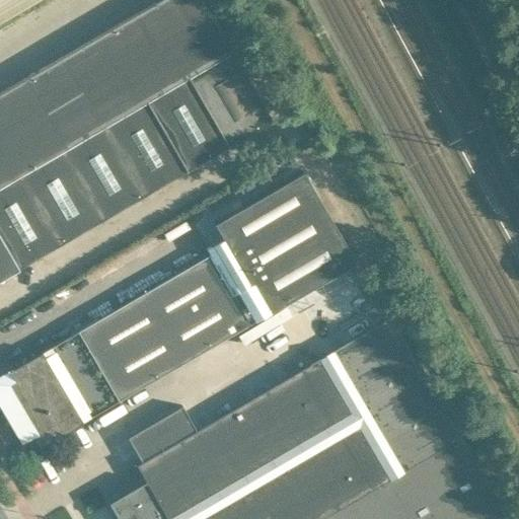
[(0,186),(232,52),(202,0),(159,0),(0,92),(0,186)]
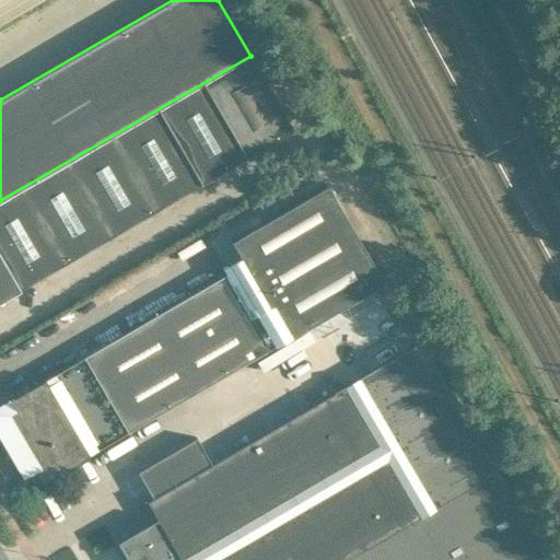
[(0,254),(21,290),(294,130),(251,56),(0,200),(0,254)]
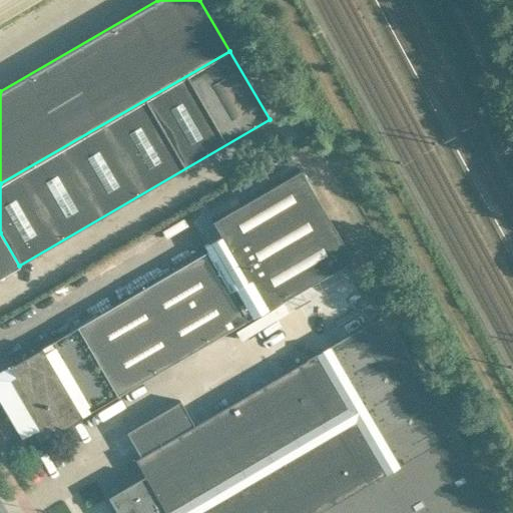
[(209,241),(203,245),(207,251),(247,320),(267,309),(352,259),(300,169),(212,220),(220,235),(209,241)]
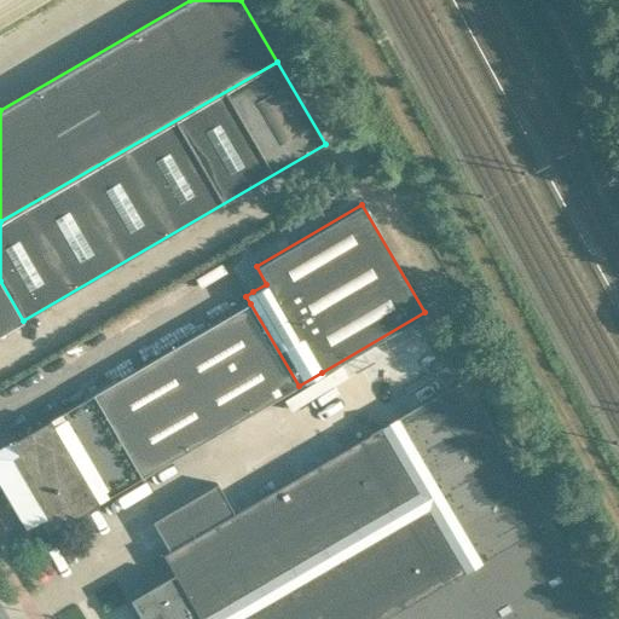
[(0,333),(23,320),(0,281),(0,333)]
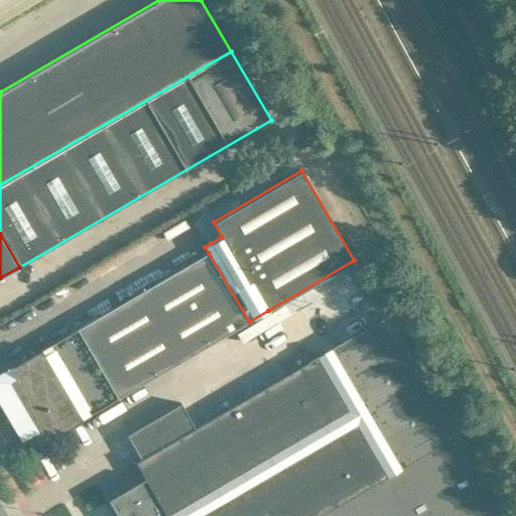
[(15,378),(9,381),(38,430),(33,433),(35,437),(39,443),(56,433),(119,397),(249,321),(209,253),(123,302),(78,329),(27,358),(9,368),(15,378)]
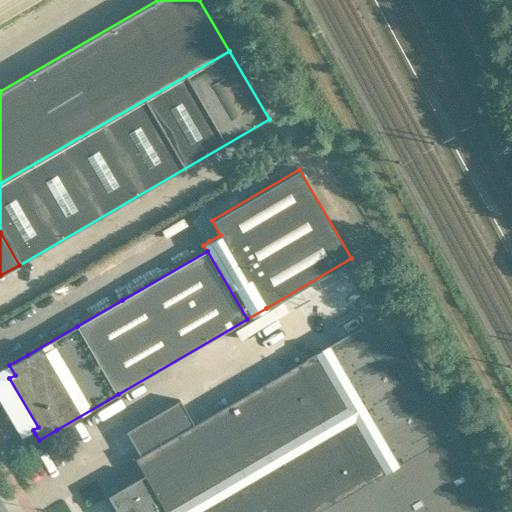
[(194,424),(139,455),(134,458),(144,475),(165,511),(316,511),(454,432),(384,312),(305,357),(306,358),(194,424)]
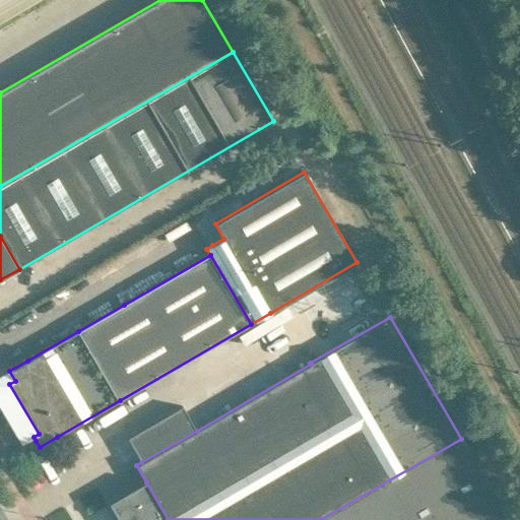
[(127,438),(141,462),(197,431),(183,405),(127,438)]
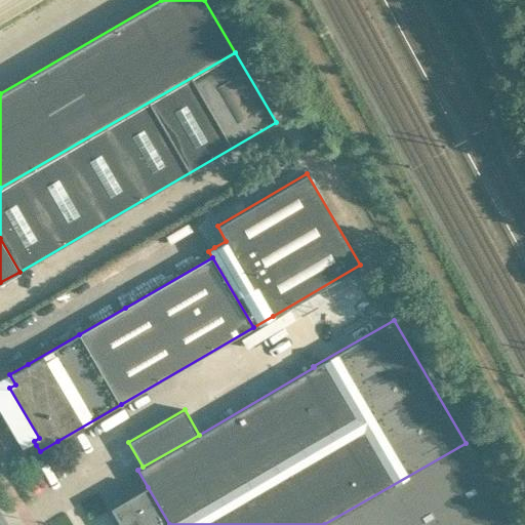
[(515,524),(467,442),(466,443),(324,524),(515,524)]
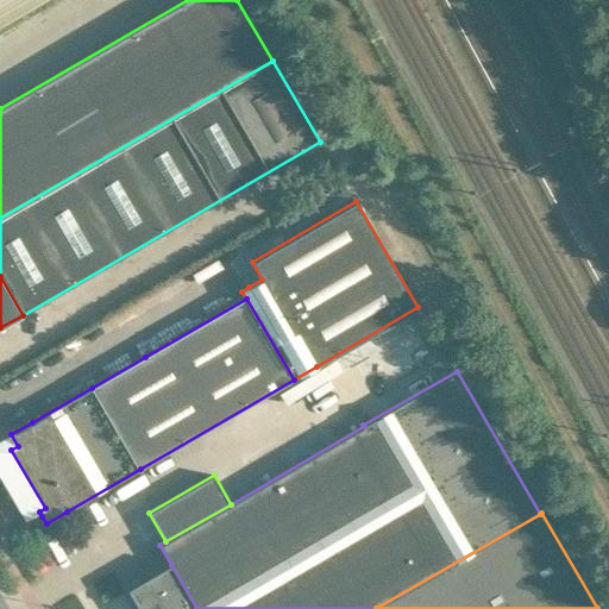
[(196,608),(171,565),(130,589),(140,608),(196,608)]
